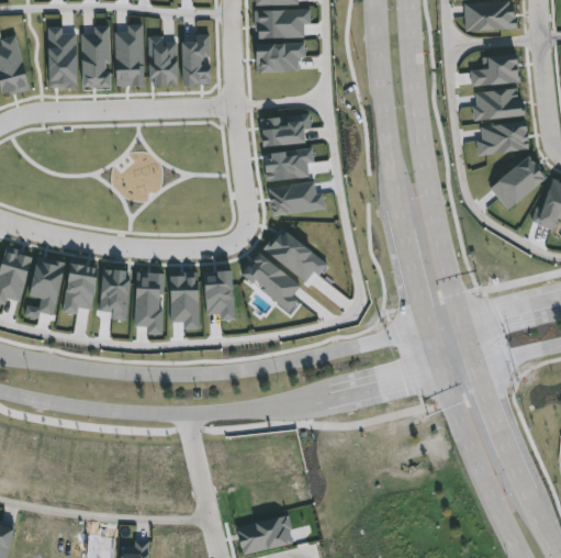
[(467,33),(520,33),(520,4),(467,4),(467,33)]
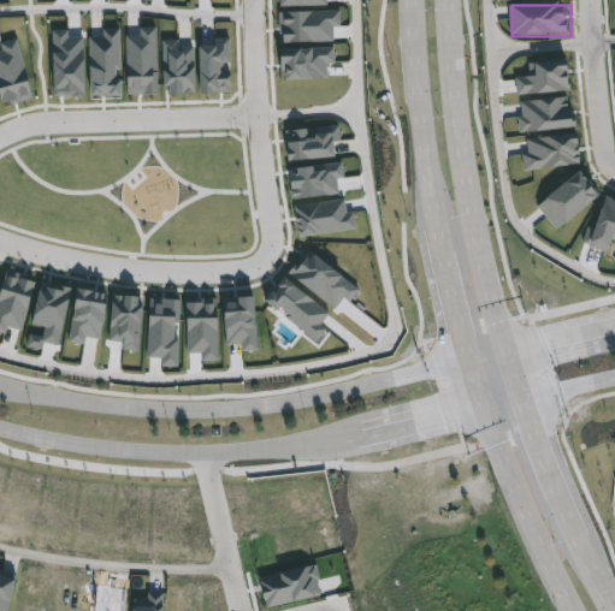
[(120,92),(122,37),(92,37),(92,92),(120,92)]
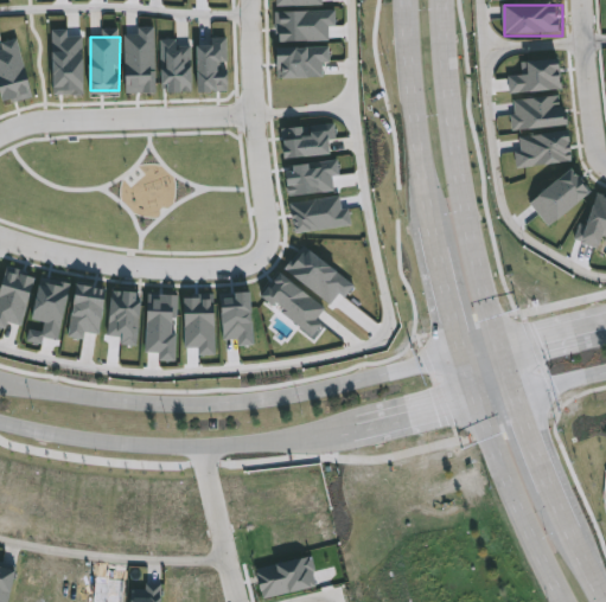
[(227,94),(228,40),(198,39),(198,94),(227,94)]
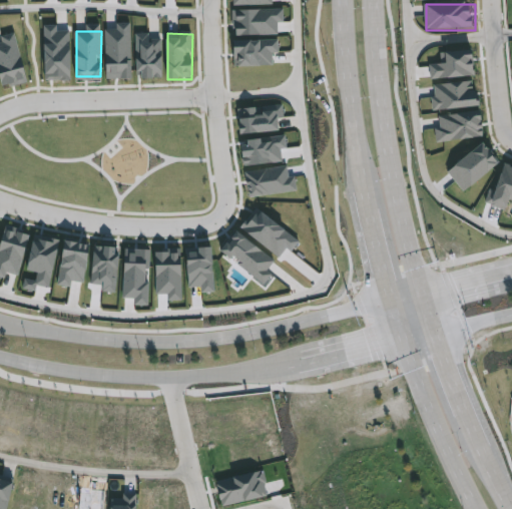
[(162,81),(163,36),(138,35),(138,81),(162,81)]
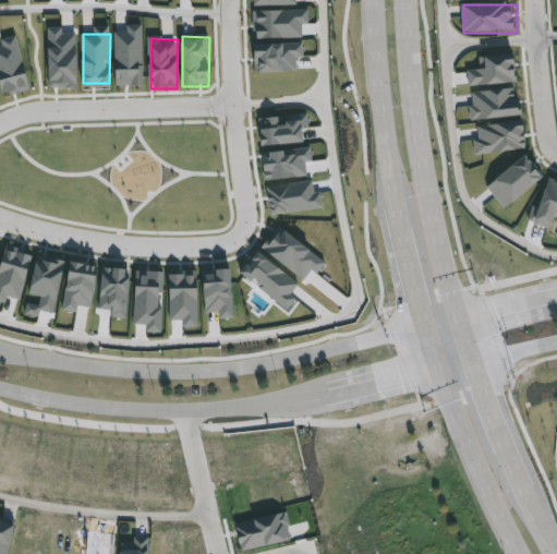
[(0,45),(0,76),(5,95),(32,87),(16,40),(0,45)]
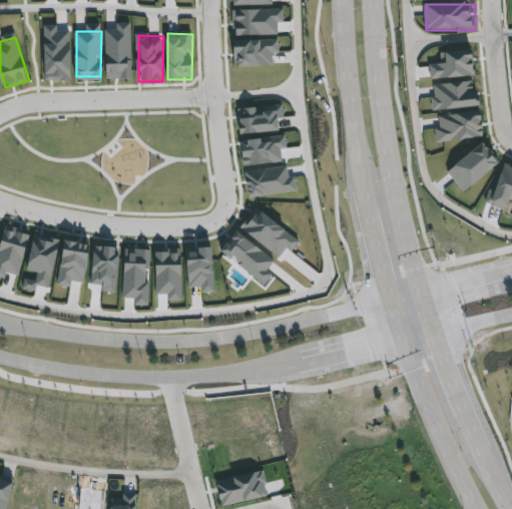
[(234,66),(280,65),(279,40),(233,42),(234,66)]
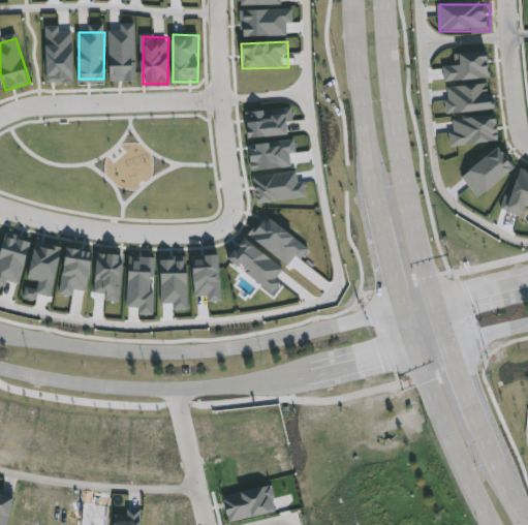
[(441,81),(491,76),(489,50),(438,54),(441,81)]
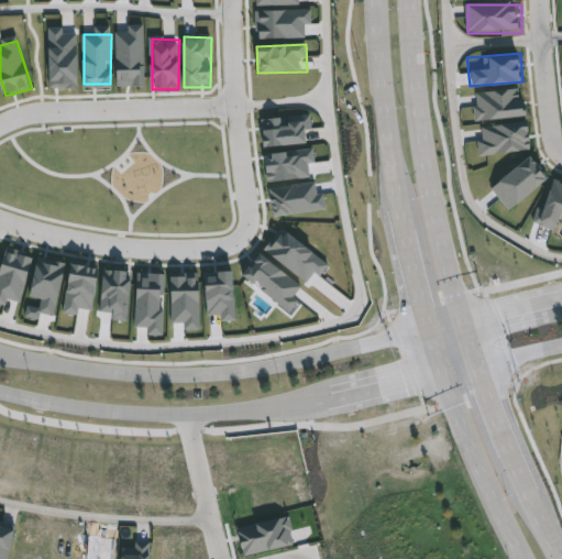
[(473,121),(527,116),(524,87),(471,92),(473,121)]
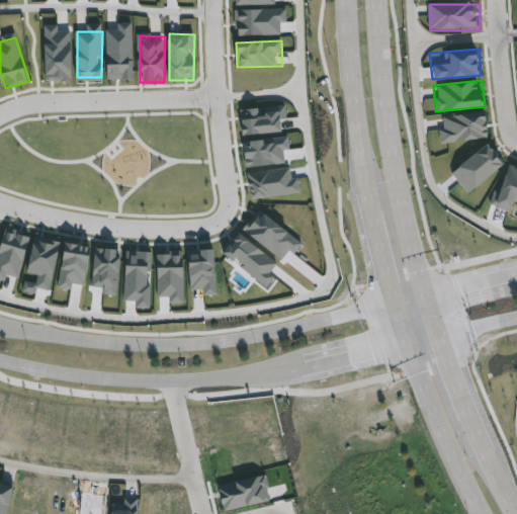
[(240,136),(285,135),(284,109),(239,111),(240,136)]
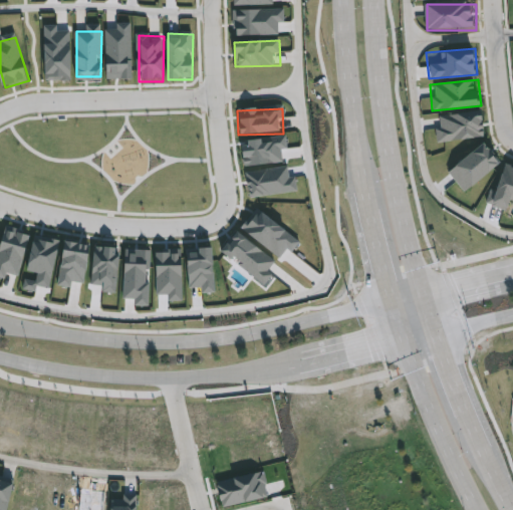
[(461,193),(499,163),(482,142),(444,173),(461,193)]
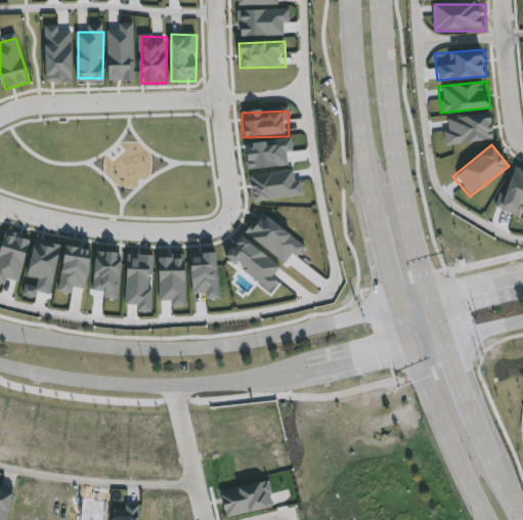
[(522,222),(522,166),(519,165),(497,211),(522,222)]
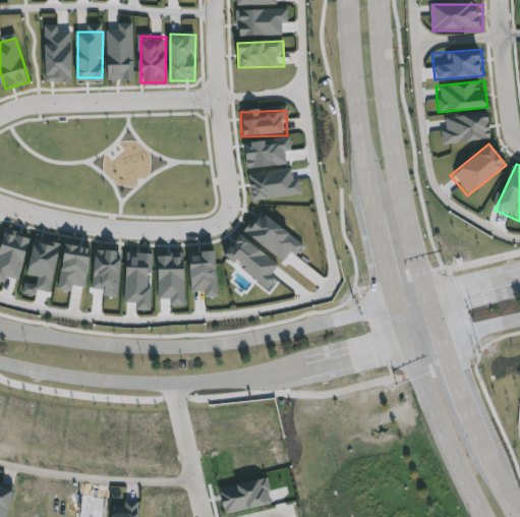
[(5,233),(0,250),(0,279),(16,284),(30,239),(5,233)]
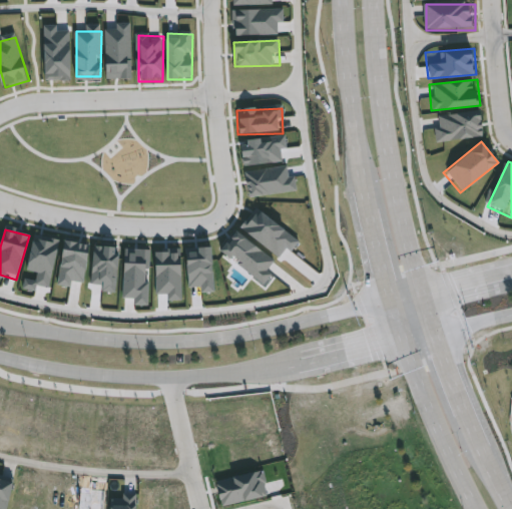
[(224,251),(259,281),(276,263),(240,232),(224,251)]
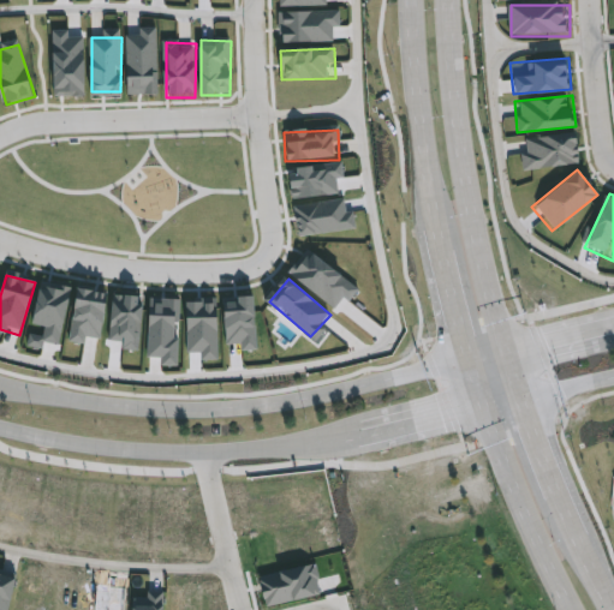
[(79,287),(72,340),(102,344),(107,289),(79,287)]
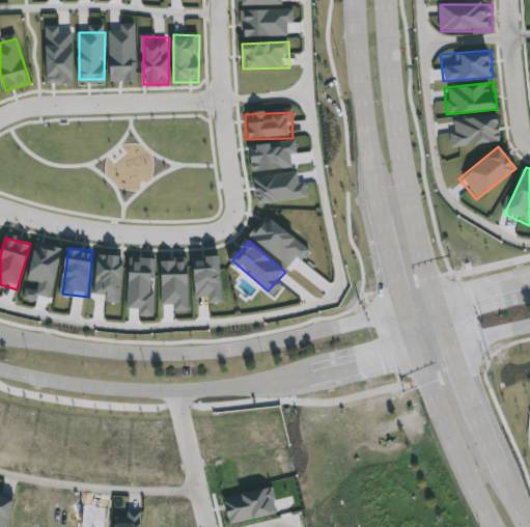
[(269,489),(275,514),(228,524),(223,499),(269,489)]
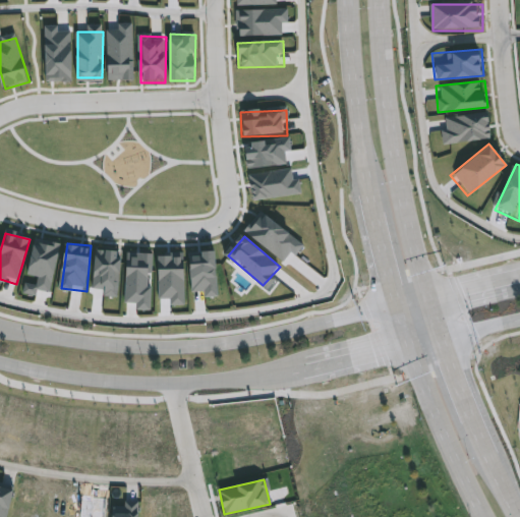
[(0,516),(0,483),(12,487),(5,516),(0,516)]
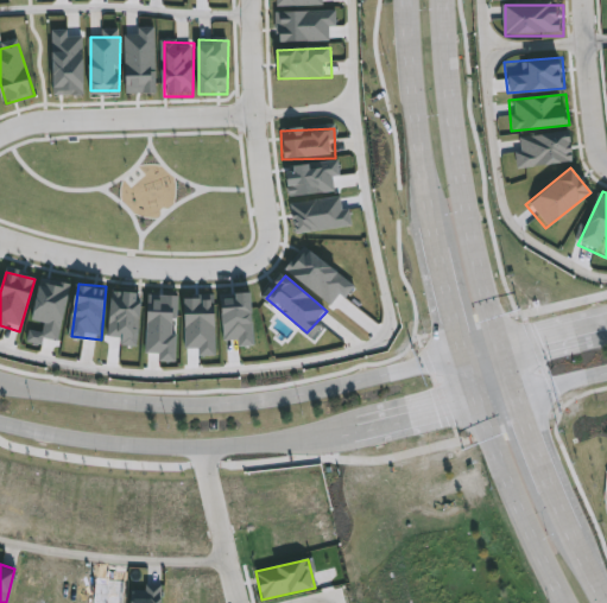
[(133,602),(133,583),(160,583),(160,602),(133,602)]
